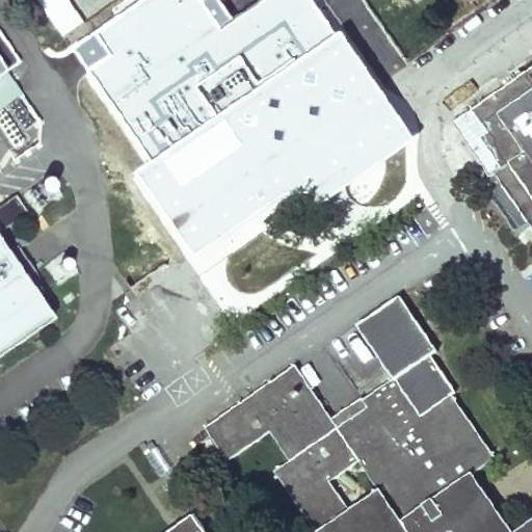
[(377,85),(346,36),(340,35),(314,0),(266,0),(236,21),(220,0),(147,0),(73,51),(149,162),(135,171),(201,277),(319,193),(324,204),(417,140),(377,85)]
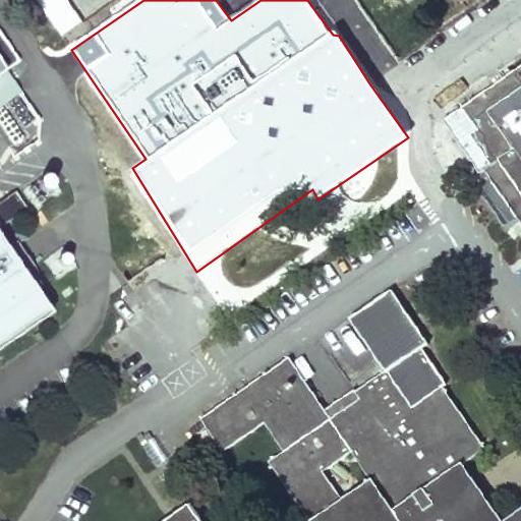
[(520,66),(444,121),(480,174),(484,171),(513,212),(520,223),(520,66)]
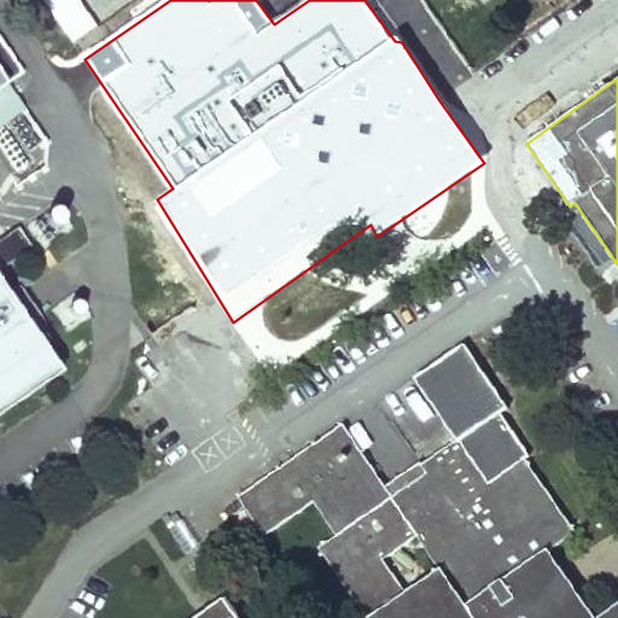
[(0,432),(64,395),(0,290),(0,128),(22,127),(0,91),(0,432)]
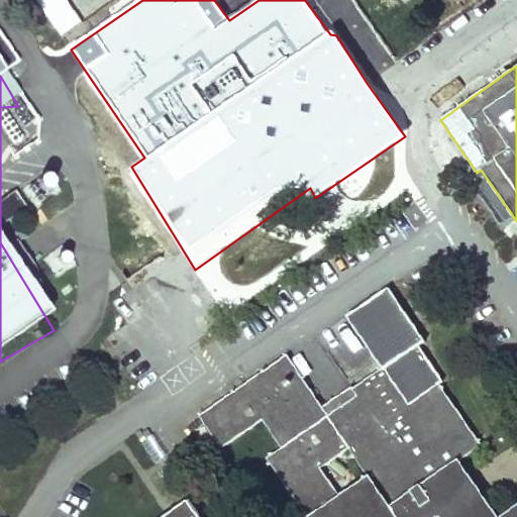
[(15,192),(0,201),(0,214),(5,222),(26,208),(15,192)]
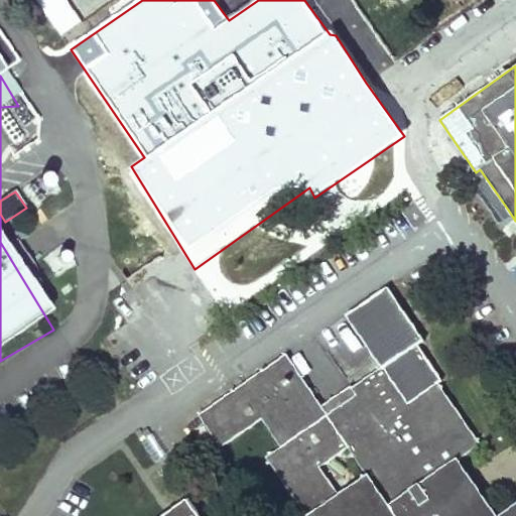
[(515,515),(515,507),(514,509),(377,297),(345,318),(384,379),(182,393),(220,450),(251,430),(306,515),(197,515),(188,503),(179,509),(179,515),(515,515)]
